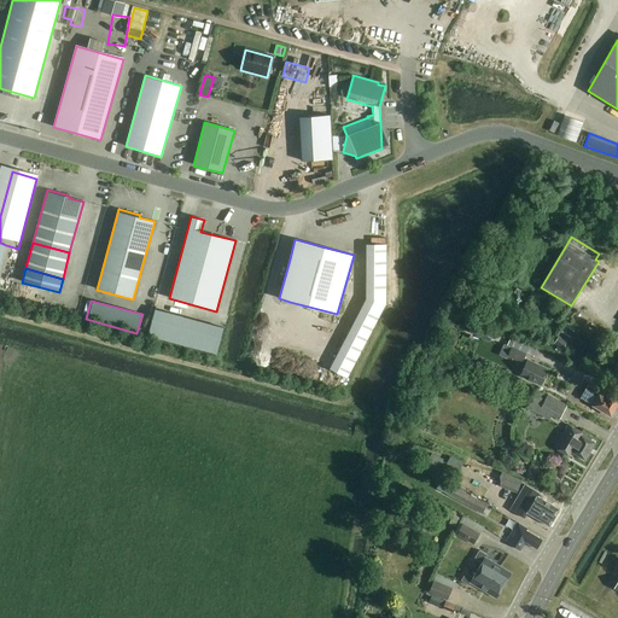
[(561,332),(569,337),(573,331),(572,331),(565,326),(561,332)]
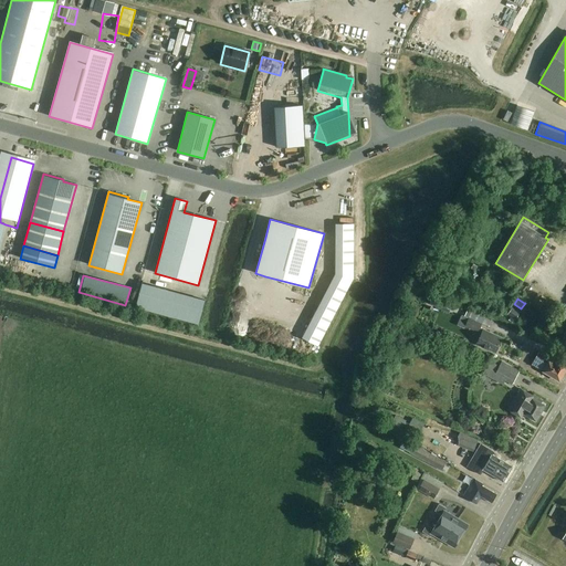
[(520,313),(512,307),(511,308),(507,314),(506,315),(515,321),(520,313)]
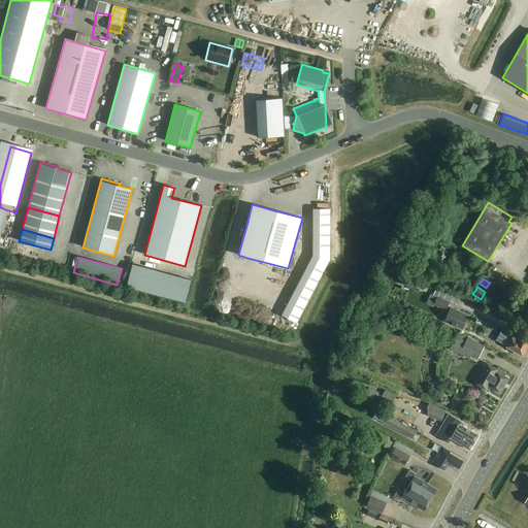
[(426,303),(433,306),(433,304),(434,304),(447,309),(448,306),(450,302),(452,296),(436,289),(435,290),(433,295),(430,294),(426,303)]
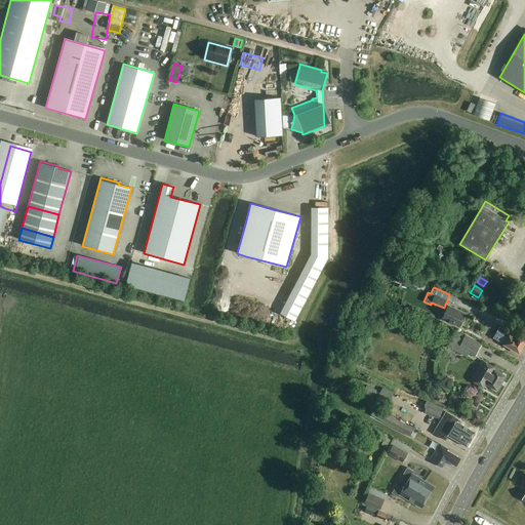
[(265,294),(268,298),(275,292),(272,289),(265,294)]
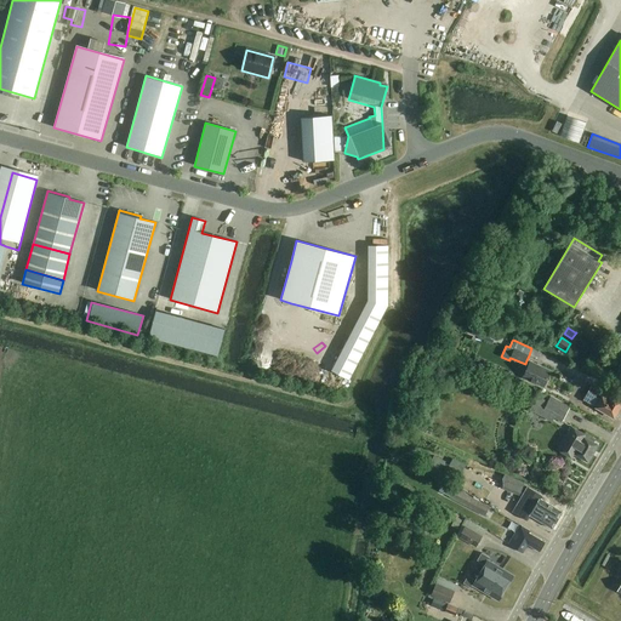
[(552,371),(530,362),(529,366),(523,379),(545,387),(552,371)]
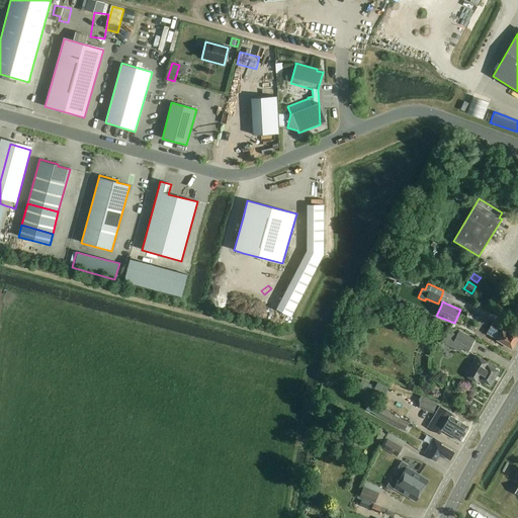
[(475,324),(468,335),(477,339),(483,329),(475,324)]
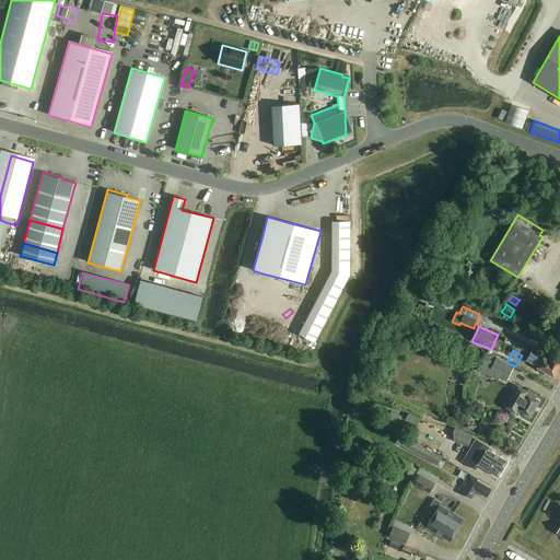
[(553,377),(559,366),(559,360),(552,357),(550,361),(545,358),(543,360),(531,353),(526,360),(538,368),(538,369),(553,377)]
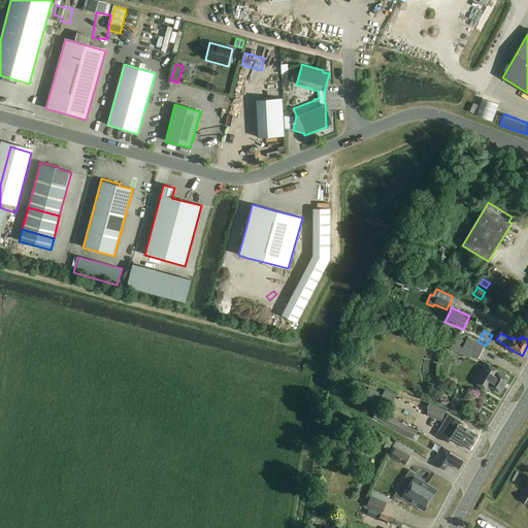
[(477,359),(482,351),(485,347),(467,337),(465,341),(457,337),(450,349),(469,359),(471,356),(477,359)]
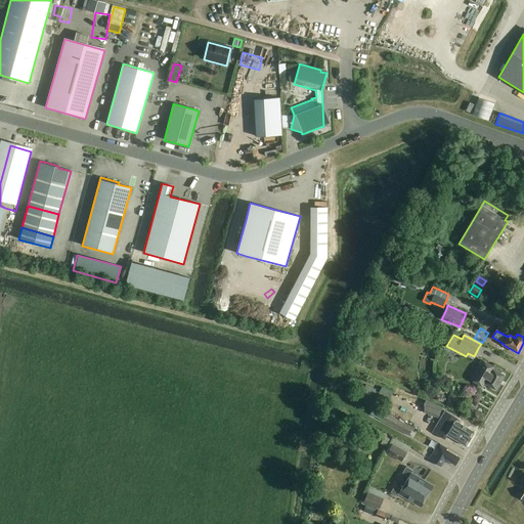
[(503,355),(493,346),(495,344),(491,340),(485,345),(498,359),(503,355)]
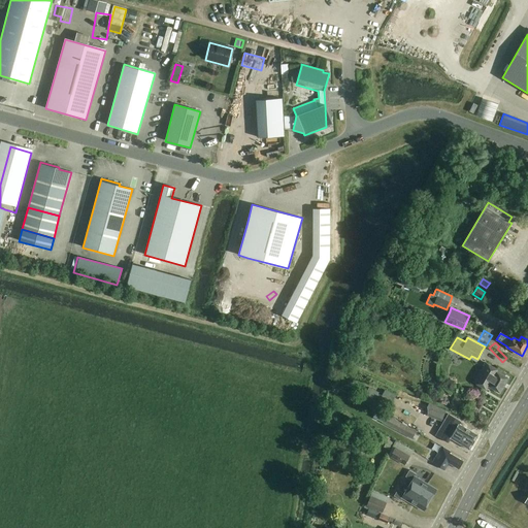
[(484,363),(472,383),(474,384),(485,390),(487,387),(489,388),(499,394),(507,378),(504,376),(505,373),(497,369),(496,370),(486,364),(484,363)]
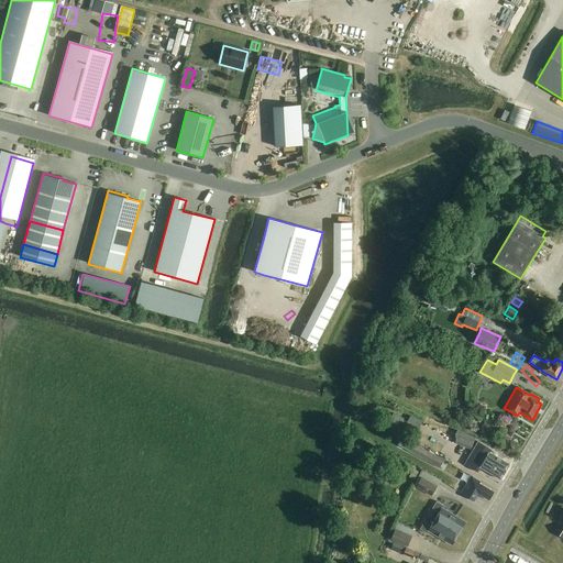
[(415,435),(418,428),(407,422),(401,420),(403,418),(393,414),(387,424),(397,430),(400,423),(405,426),(403,430),(415,435)]
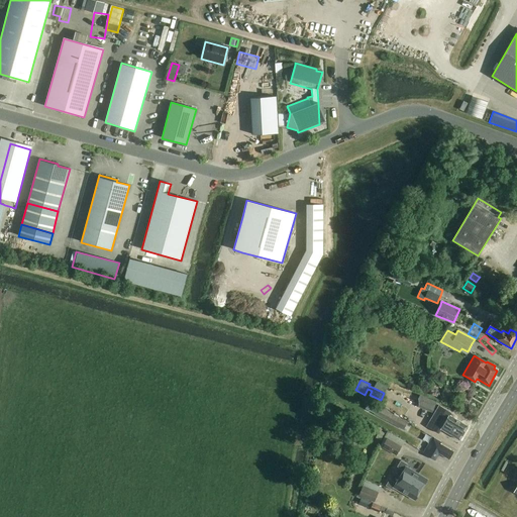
[(449,403),(454,395),(444,389),(439,398),(449,403)]
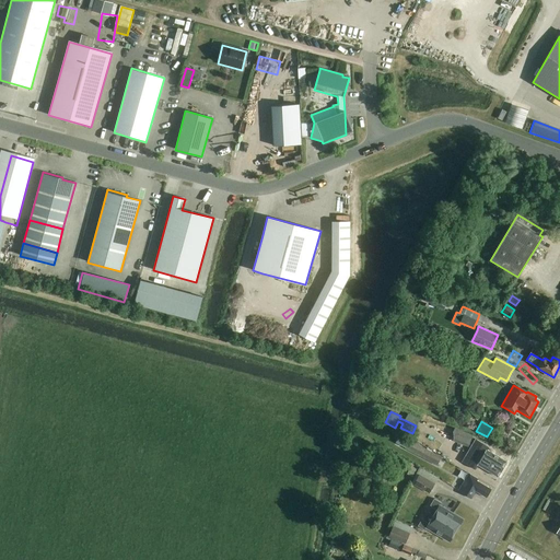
[(399,435),(395,443),(405,448),(409,441),(399,435)]
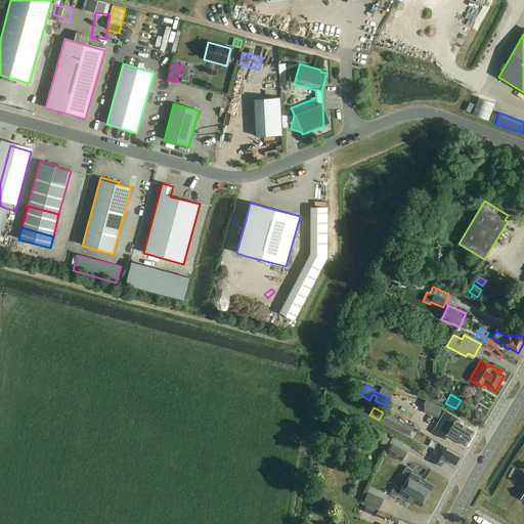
[(455,421),(456,419),(445,411),(435,428),(446,435),(450,430),(449,429),(455,421)]
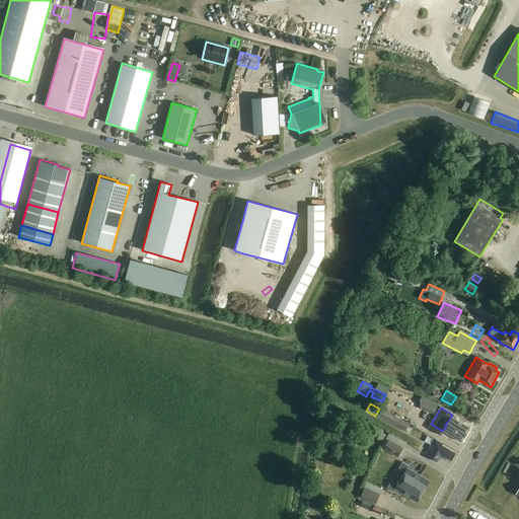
[(382,410),(377,418),(402,431),(406,423),(382,410)]
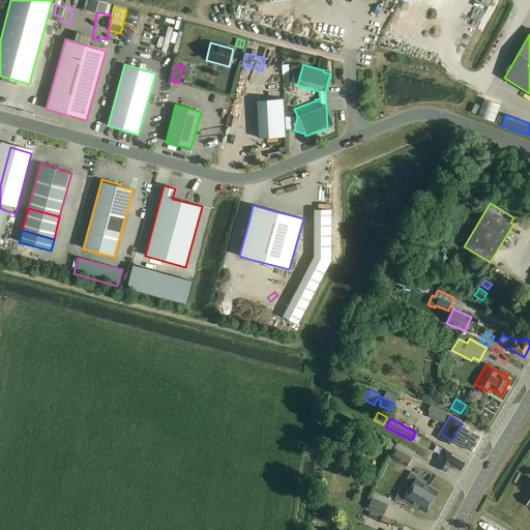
[(451,440),(440,433),(438,437),(449,444),(452,440),(471,451),(474,447),(474,448),(477,443),(476,443),(479,437),(461,425),(454,434),(455,435),(451,440)]
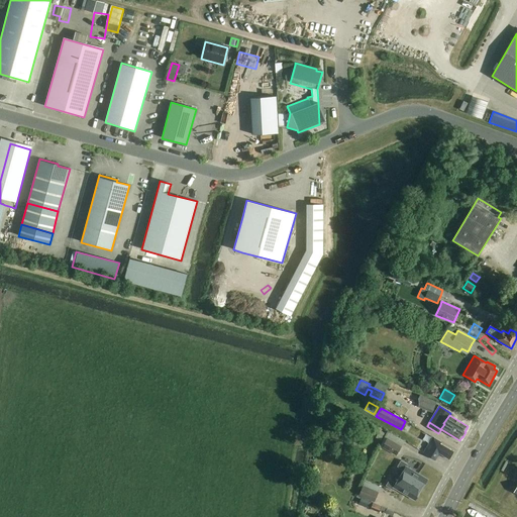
[(432,437),(423,452),(435,460),(439,454),(448,459),(452,453),(452,451),(440,443),(441,442),(432,437)]
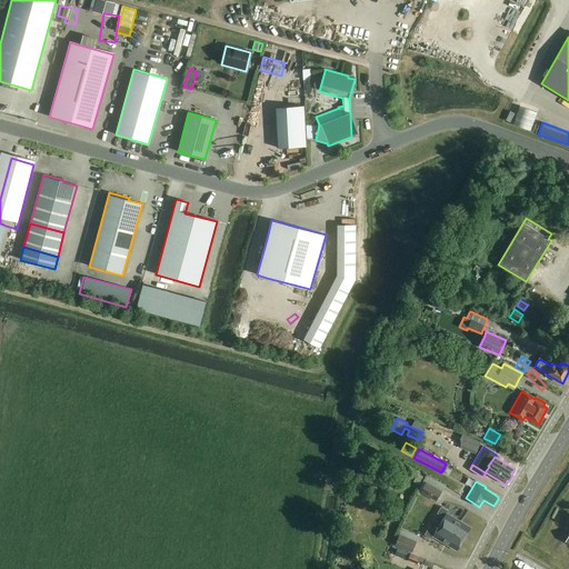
[(425,482),(419,492),(420,492),(436,501),(441,491),(425,482)]
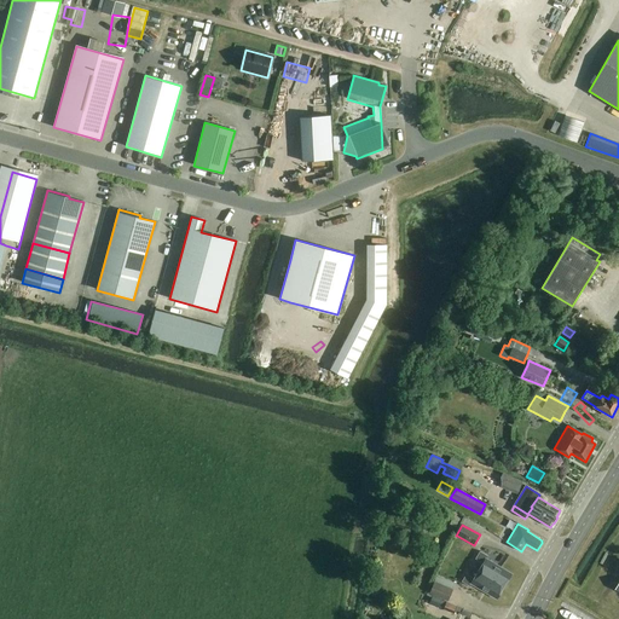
[(482,563),(478,571),(503,586),(507,582),(508,582),(510,578),(509,577),(512,574),(486,559),(489,556),(480,551),(475,559),(482,563)]
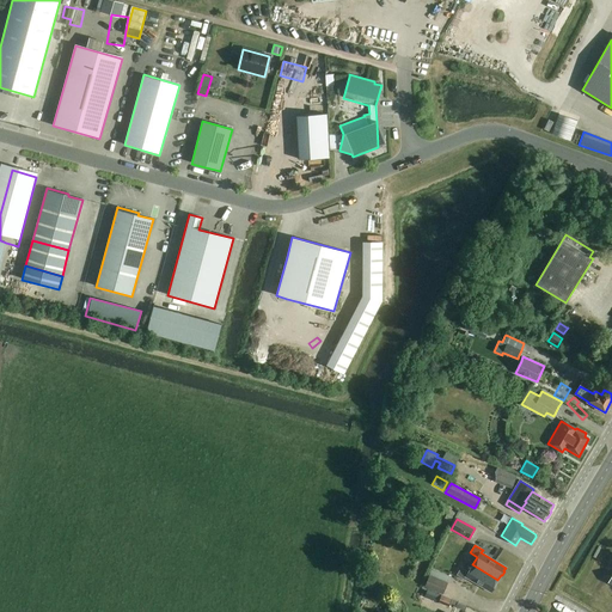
[(495,583),(496,581),(497,580),(472,564),(469,573),(460,568),(457,575),(465,580),(466,577),(490,592),(491,589),(494,589),(496,586),(495,583)]
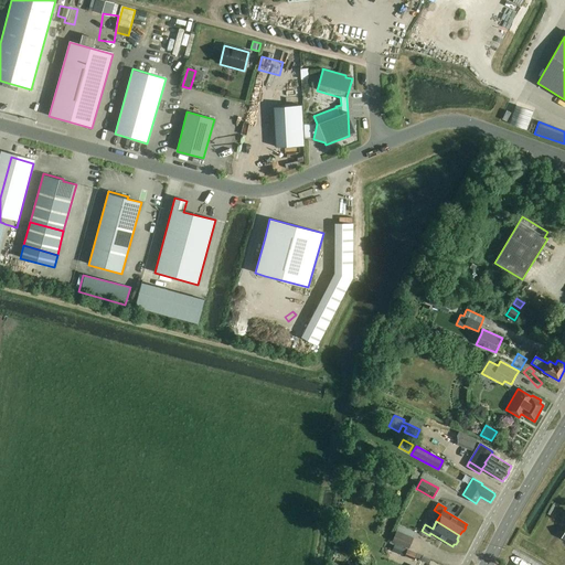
[(396,532),(393,542),(408,548),(413,539),(396,532)]
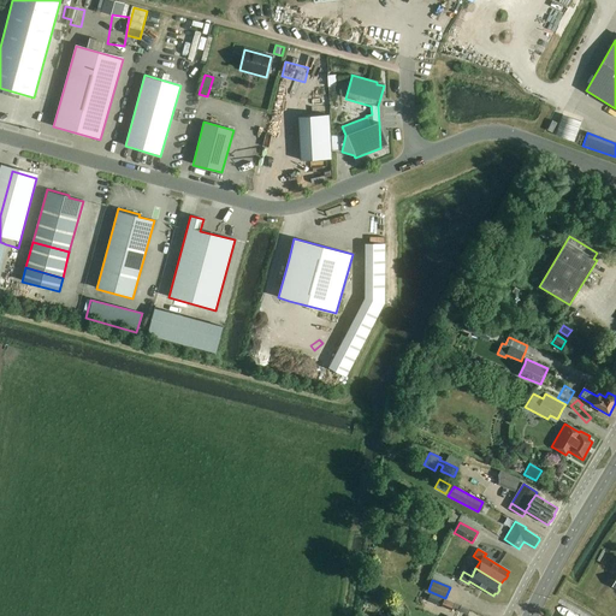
[(451,611),(454,604),(444,599),(440,606),(451,611)]
